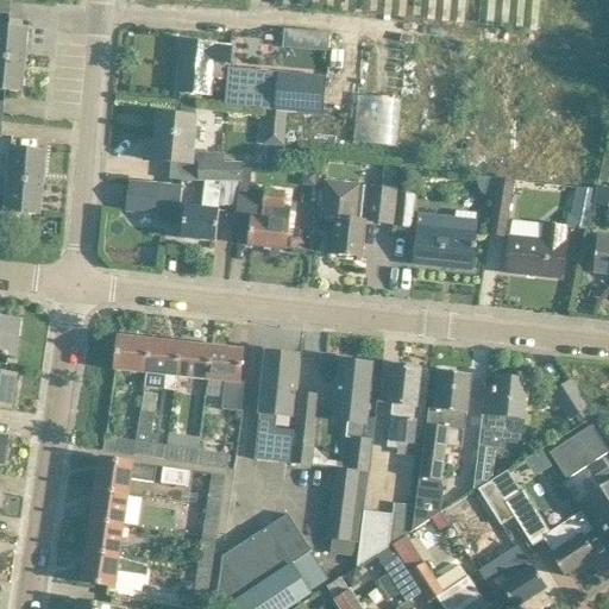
[(0,0),(0,12),(11,14),(12,0),(0,0)]
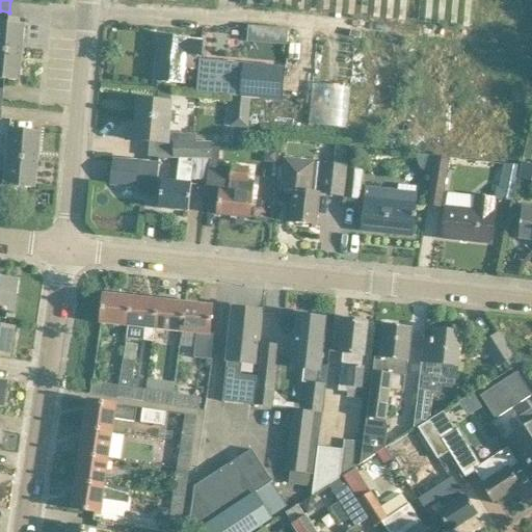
[(241,0),(241,5),(262,7),(471,27),(473,0),(241,0)]
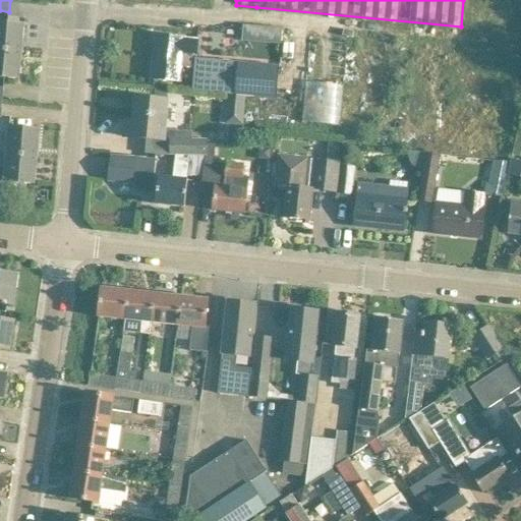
[(0,50),(21,53),(24,25),(0,23),(0,50)]
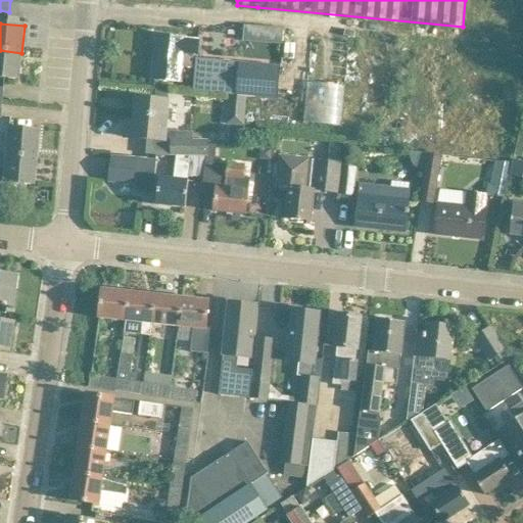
[(268,28),(266,43),(282,45),(284,30),(268,28)]
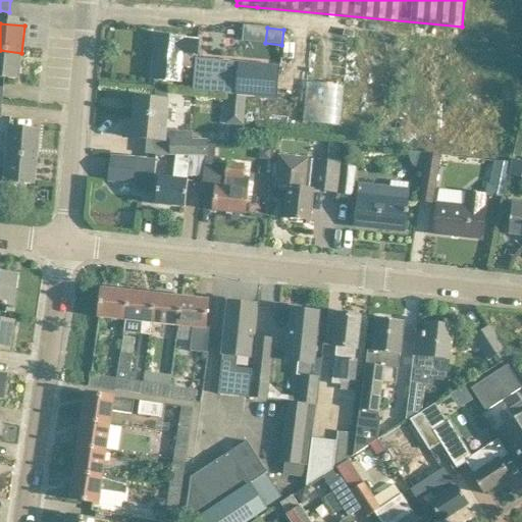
[(156,36),(152,80),(172,82),(181,83),(183,68),(196,69),(194,92),(214,94),(226,95),(236,96),(246,97),(276,100),(279,66),(238,62),(238,64),(228,63),(228,62),(197,59),(198,56),(199,41),(185,40),(185,39),(176,38),(156,36)]
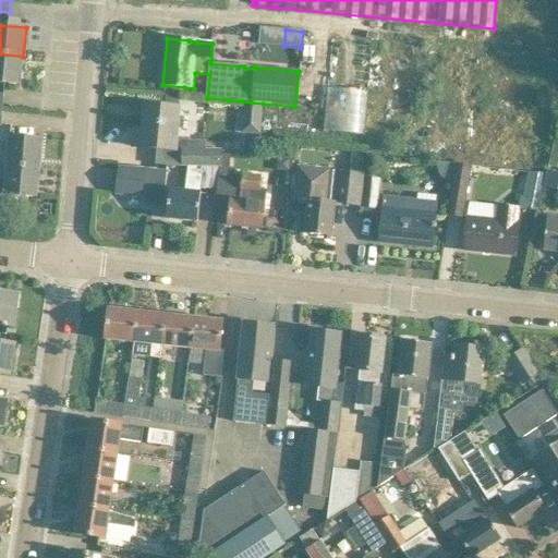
[(270,52),(271,39),(251,38),(251,51),(270,52)]
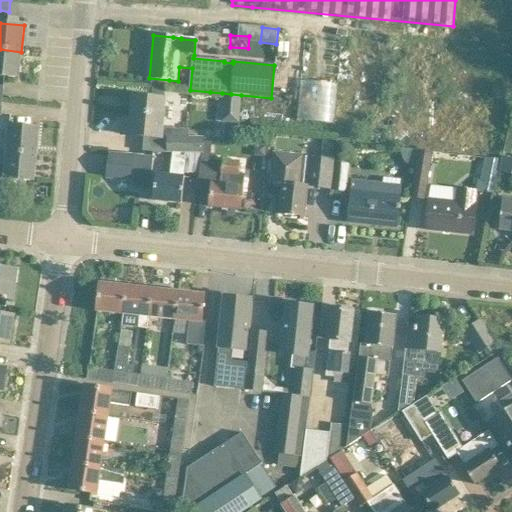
[(0,76),(19,79),(21,52),(0,49),(0,76)]
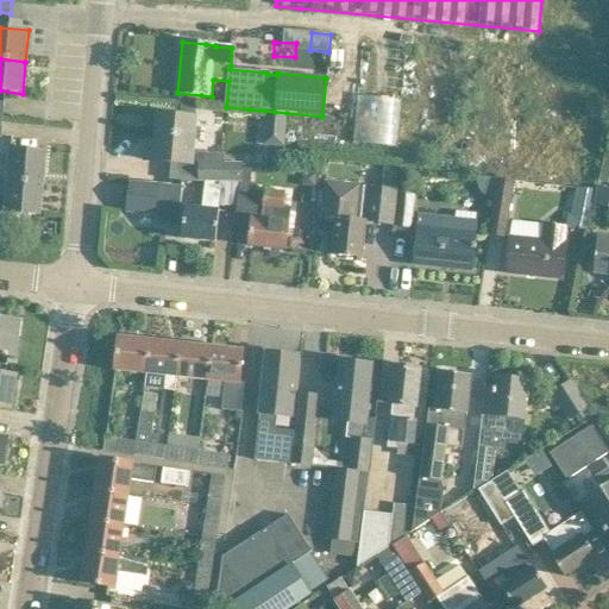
[(383,89),(372,143),(401,149),(412,95),(383,89)]
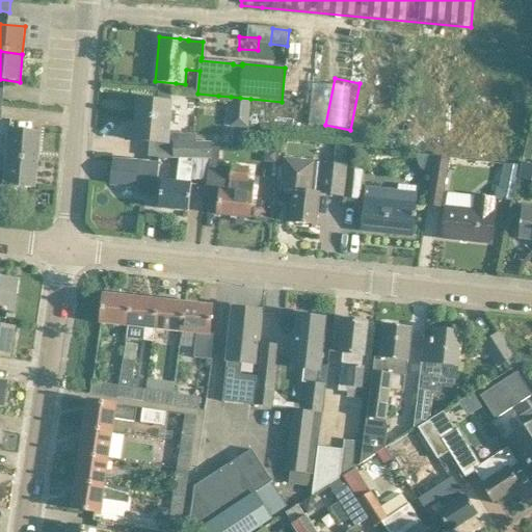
[(231,97),(231,108),(249,109),(250,99),(240,98),(231,97)]
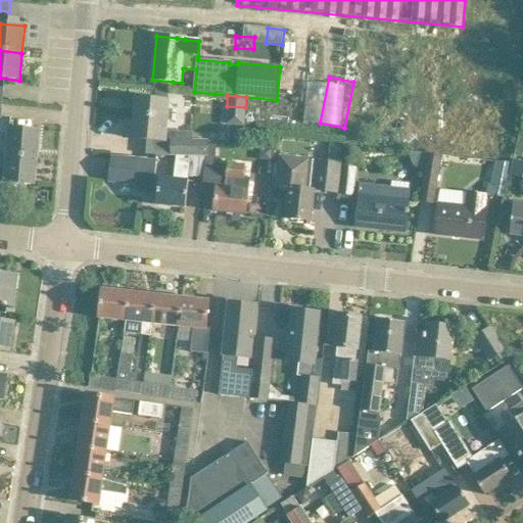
[(133,139),(164,143),(169,103),(137,100),(133,139)]
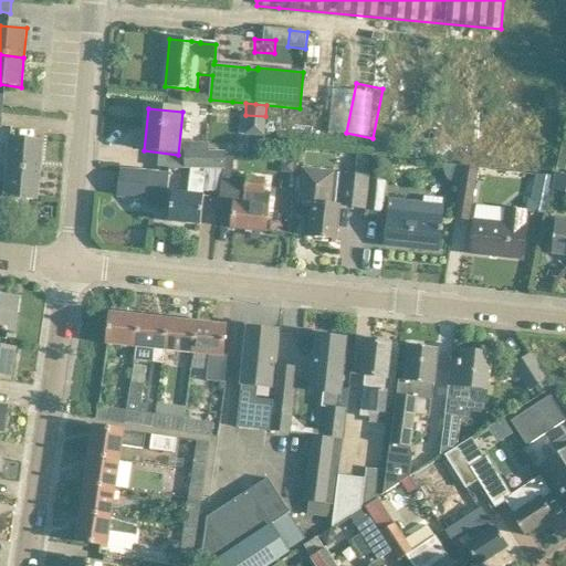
[(43,143),(11,139),(8,168),(41,171),(43,143)]
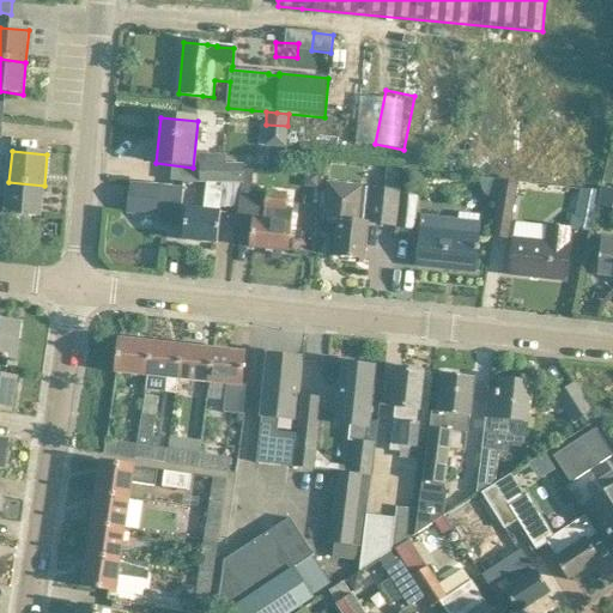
[(267,152),(267,169),(278,170),(279,153),(267,152)]
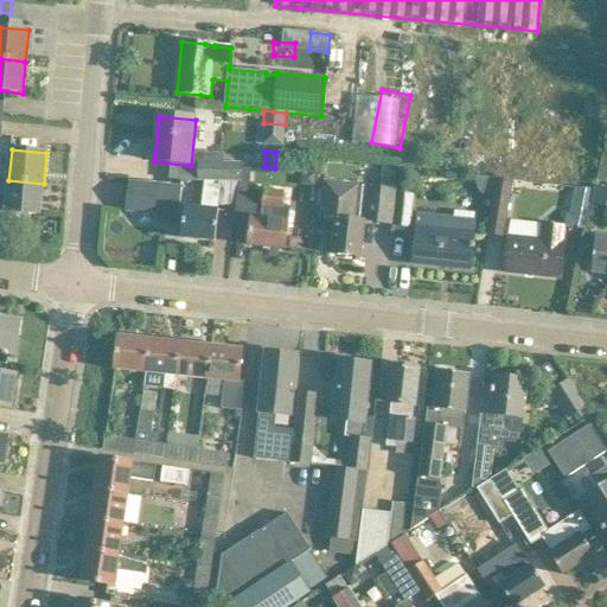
[(223,180),(222,183),(242,183),(242,164),(199,163),(198,181),(205,183),(205,180),(223,180)]
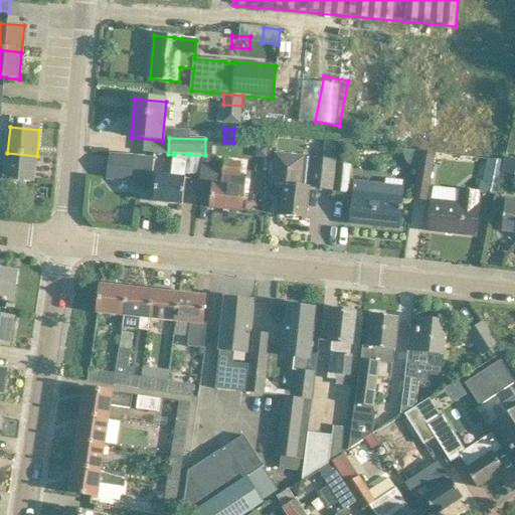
[(435,153),(421,151),(414,198),(427,200),(435,153)]
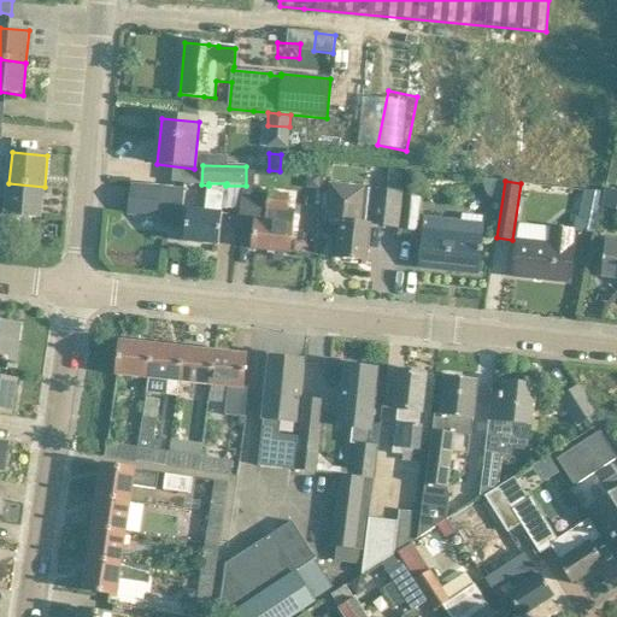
[(0,198),(7,199),(6,216),(41,219),(45,187),(9,183),(9,184),(0,183),(0,198)]
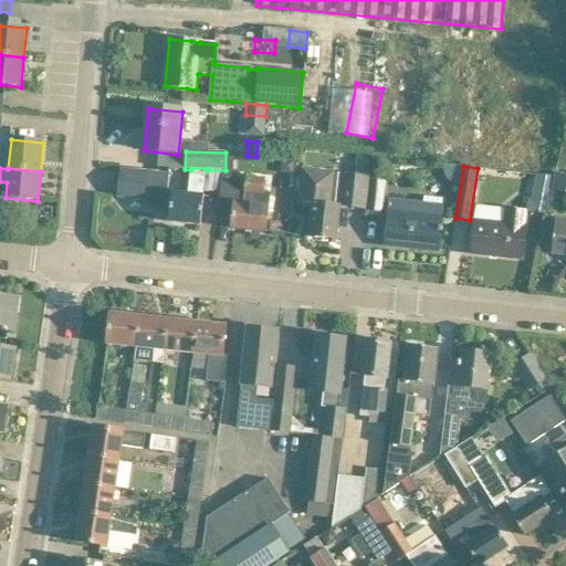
[(201,226),(207,170),(208,168),(191,168),(191,170),(188,196),(173,194),(169,222),(201,226)]
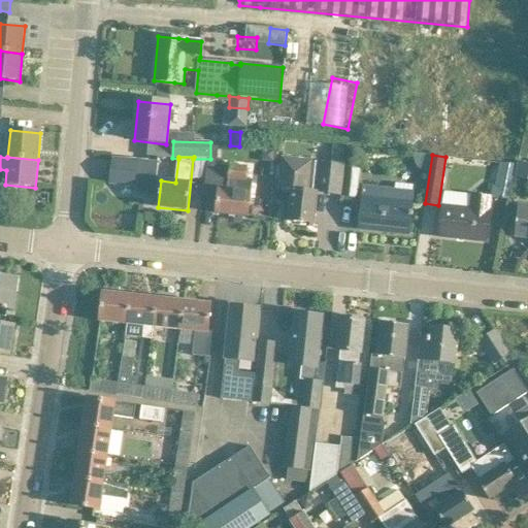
[(341,196),(343,175),(345,166),(321,163),(321,162),(284,158),(283,169),(281,190),(293,191),(290,222),(314,224),(317,193),(341,196)]
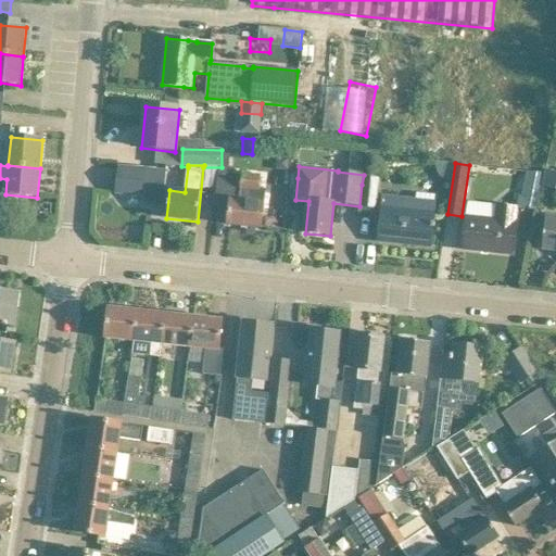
[(144,167),(144,171),(118,167),(115,193),(141,197),(141,202),(162,205),(166,171),(144,167)]
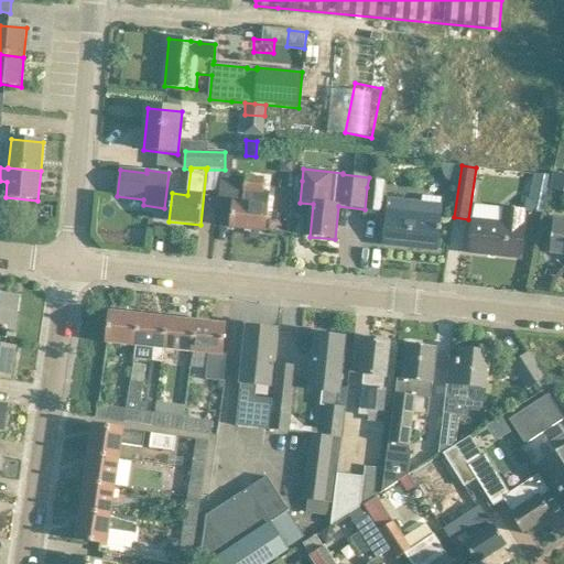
[(550,191),(563,192),(563,173),(554,172),(550,191)]
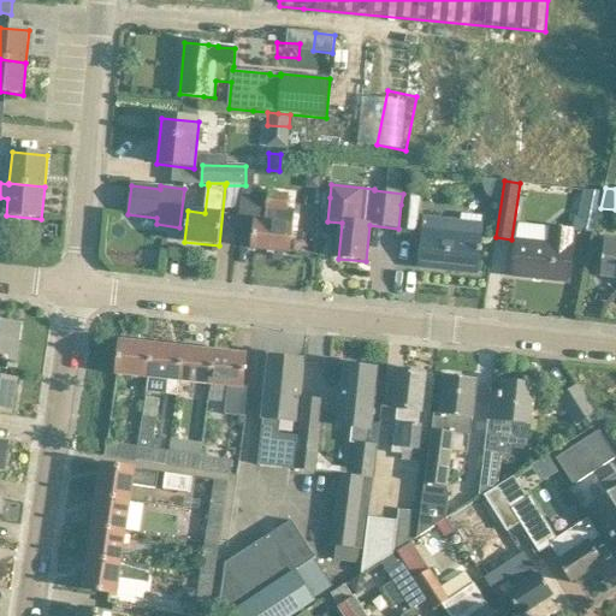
[(574,232),(593,234),(602,193),(588,190),(582,218),(575,218),(574,232)]
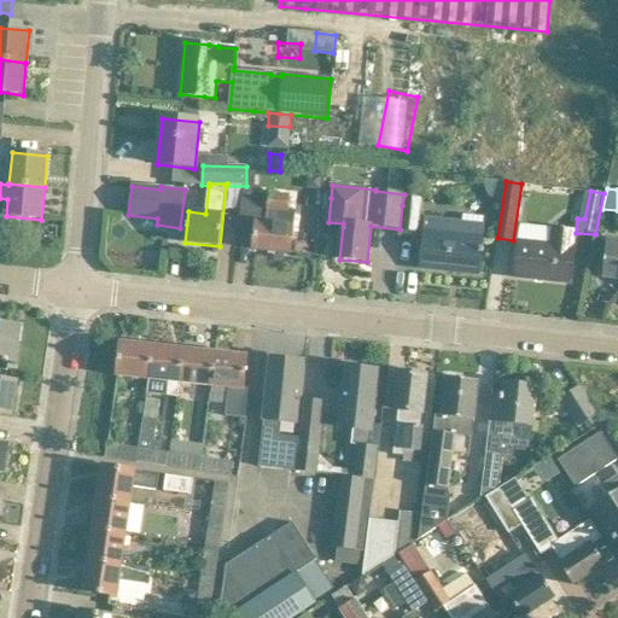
[(244,192),(242,215),(238,239),(254,242),(254,250),(291,255),(296,213),(289,211),(290,198),(244,192)]
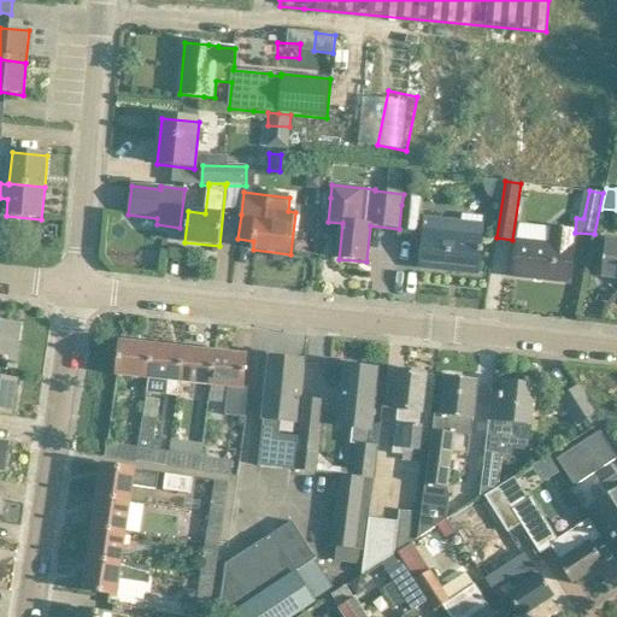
[(421,200),(406,198),(401,230),(416,233),(421,200)]
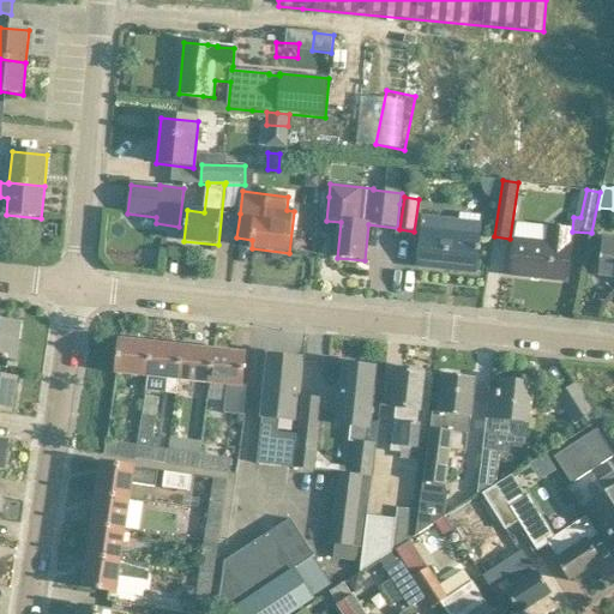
[(475,268),(474,272),(475,272),(481,223),(482,215),(459,211),(458,221),(423,217),(419,266),(450,270),(450,265),(475,268)]
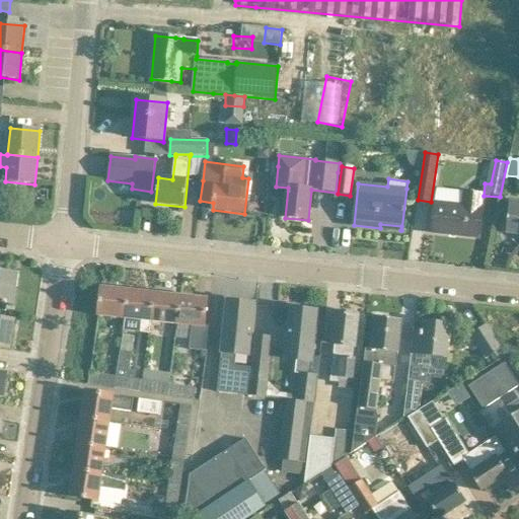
[(435,203),(434,214),(432,234),(478,238),(484,195),(465,193),(464,206),(435,203)]
